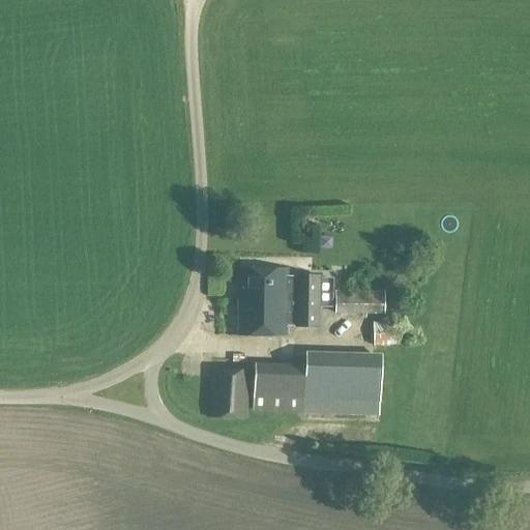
[(238,270),(237,337),(286,337),(286,328),(286,278),(286,271),(238,270)]
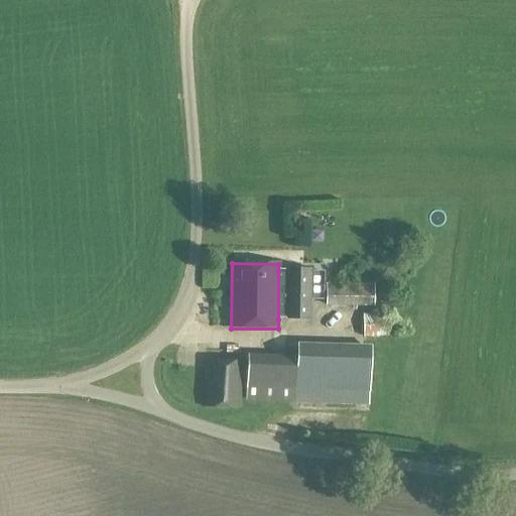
[(309,319),(309,270),(288,271),(278,271),(278,319),(309,319)]
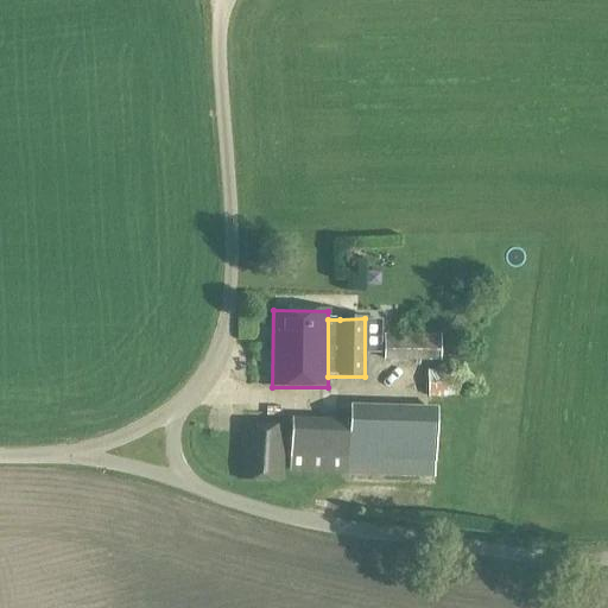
[(385,335),(384,362),(441,362),(443,335),(385,335)]
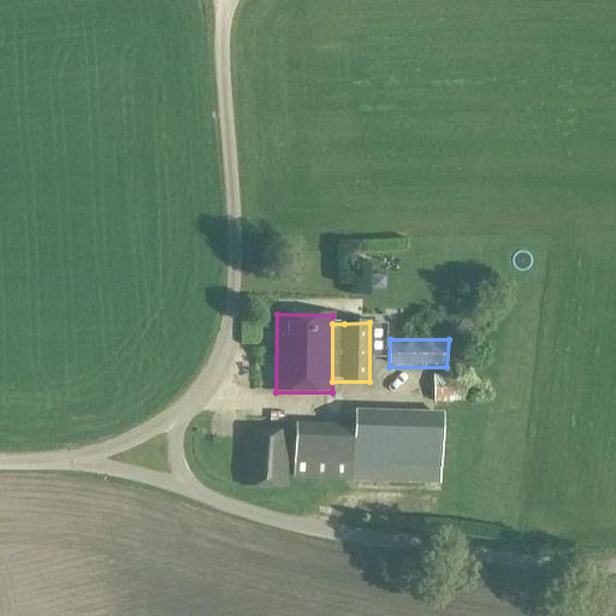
[(463,377),(434,377),(434,403),(463,403),(463,386),(463,377)]
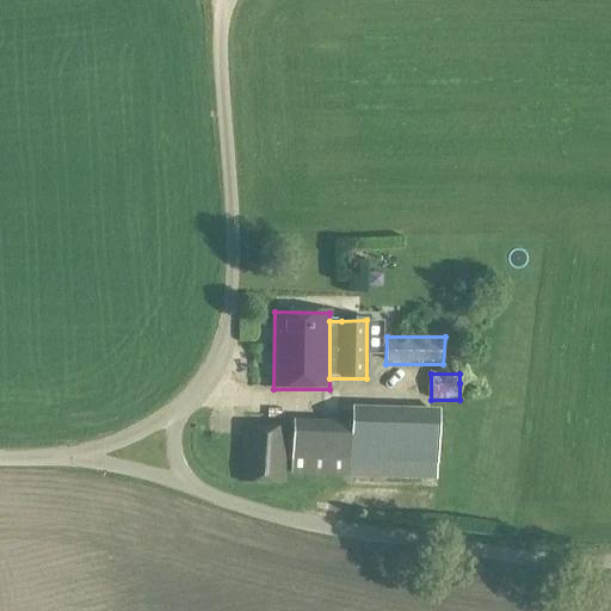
[(437,477),(438,432),(438,408),(352,407),(352,421),(292,420),(291,474),(437,477)]
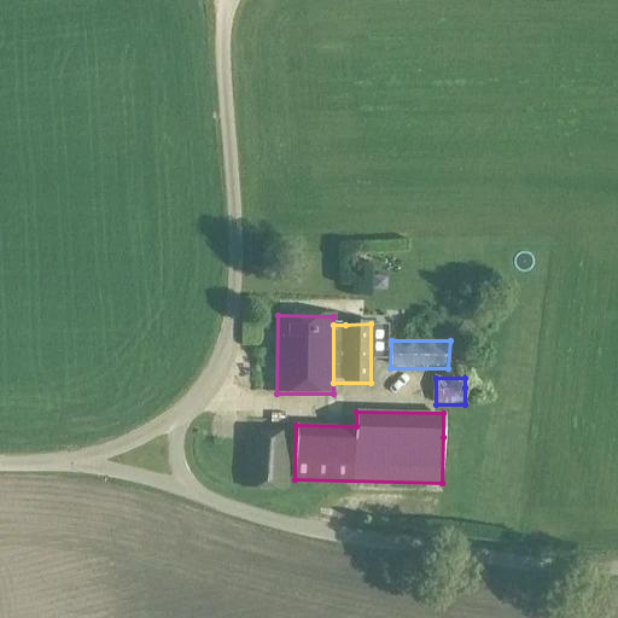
[(245,433),(243,489),(290,490),(291,433),(245,433)]
